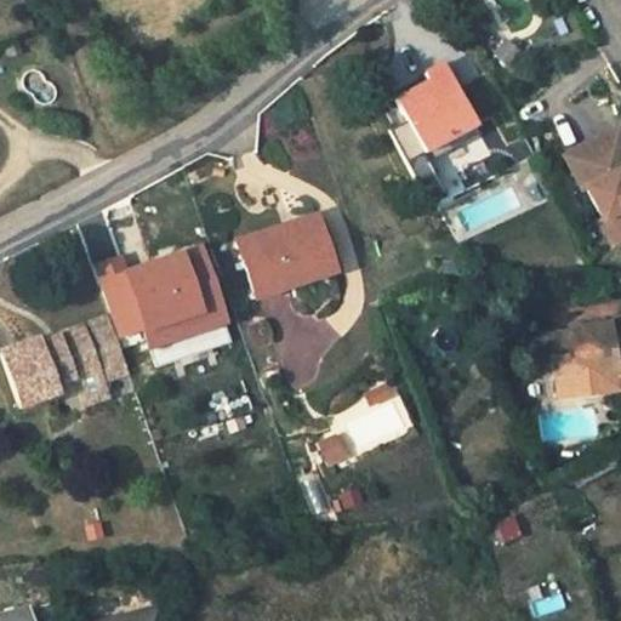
[(506,81),(525,72),(510,40),(490,50),(506,81)]
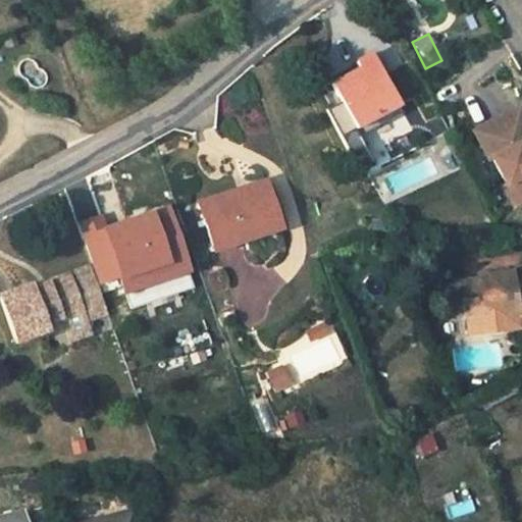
[(401,107),(373,55),(345,70),(348,76),(331,85),(342,103),(325,111),(340,139),(401,107)]
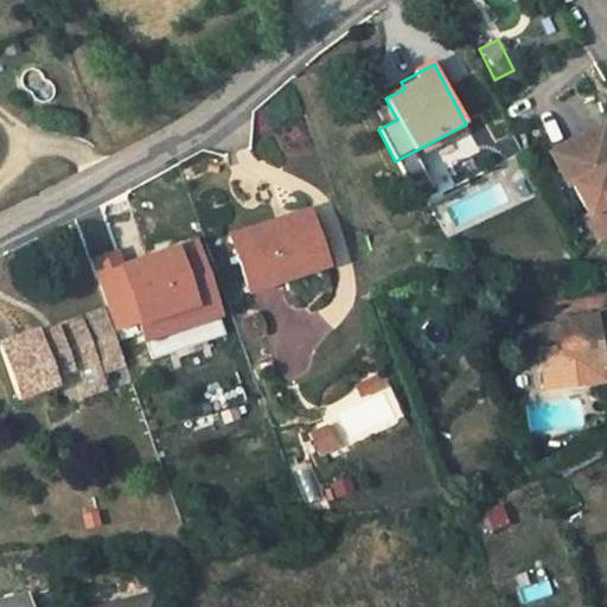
[(606,127),(551,155),(570,191),(574,189),(589,218),(586,219),(598,244),(606,238),(606,172),(606,171),(606,127)]
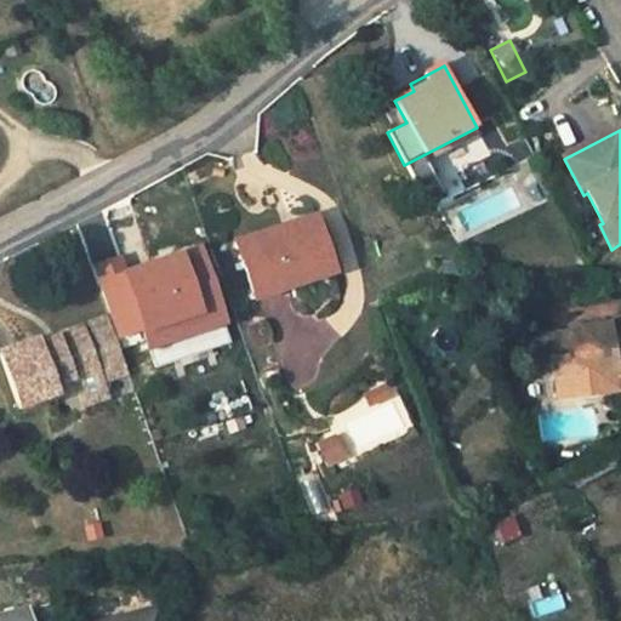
[(288,275),(329,261),(314,217),(238,243),(256,297),(290,285),(288,275)]
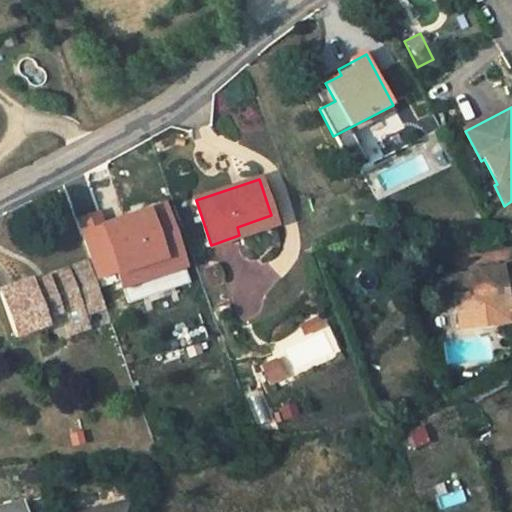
[(123,285),(185,264),(164,204),(103,224),(119,273),(123,285)]
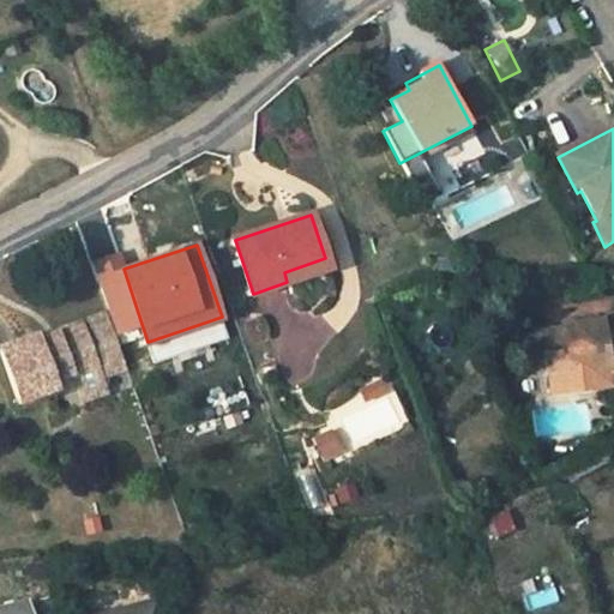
[(143,327),(124,269),(118,253),(92,262),(118,336),(143,327)]
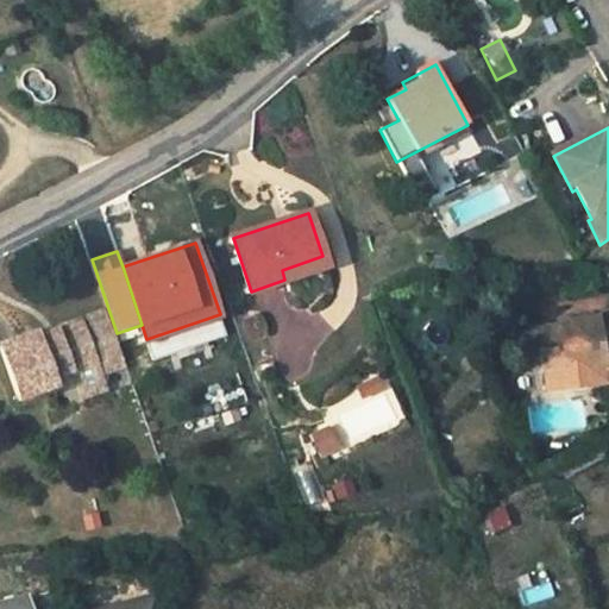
[(282,270),(284,280),(326,265),(322,256),(282,270)]
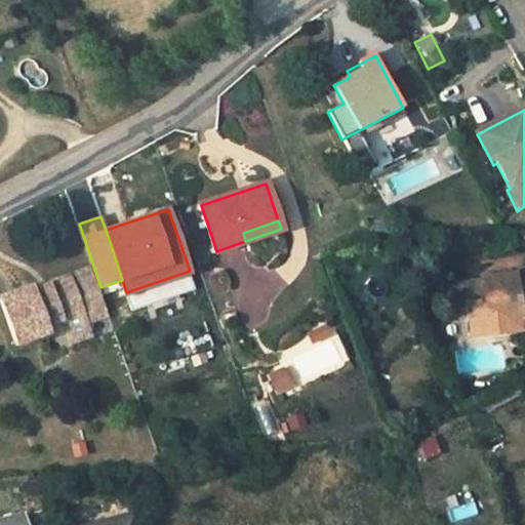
[(62,322),(65,330),(70,345),(89,337),(84,323),(108,316),(91,269),(31,290),(30,287),(0,297),(0,303),(14,345),(46,332),(44,328),(62,322)]
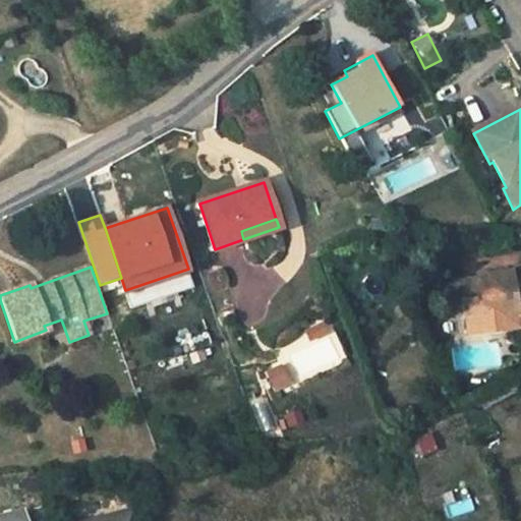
[(188,269),(125,290),(130,306),(193,285),(188,269)]
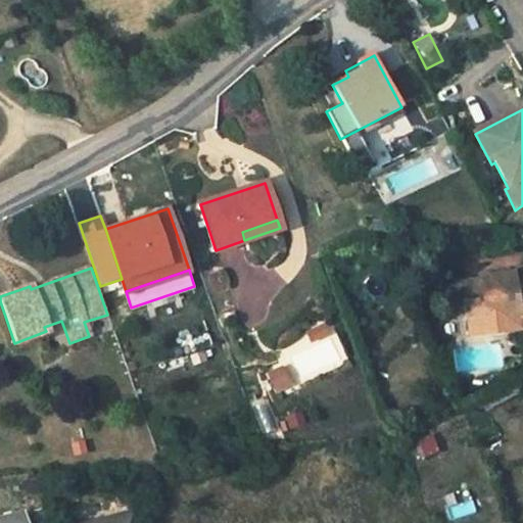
[(486,318),(504,316),(520,315),(522,328),(522,331),(522,271),(522,272),(522,282),(514,281),(513,273),(482,277),(482,279),(486,316),(486,318)]
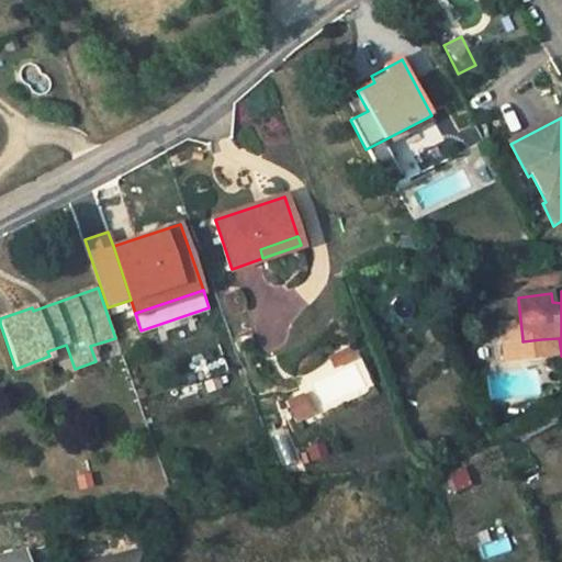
[(518,300),(502,303),(507,341),(523,339),(518,300)]
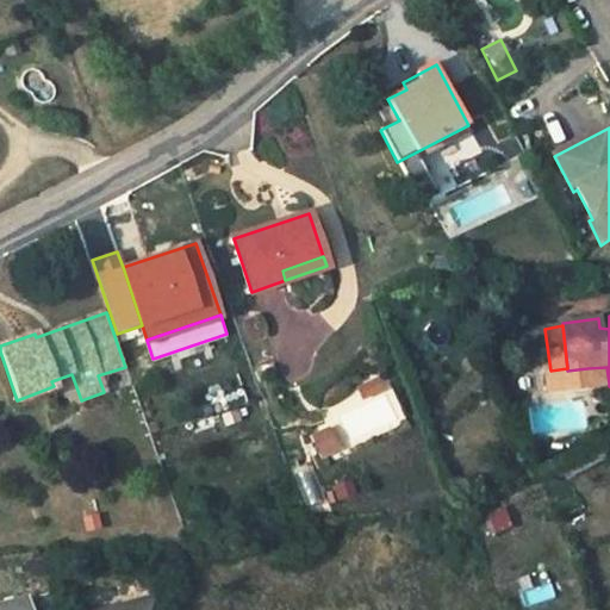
[(607,367),(587,368),(590,385),(609,383),(607,367)]
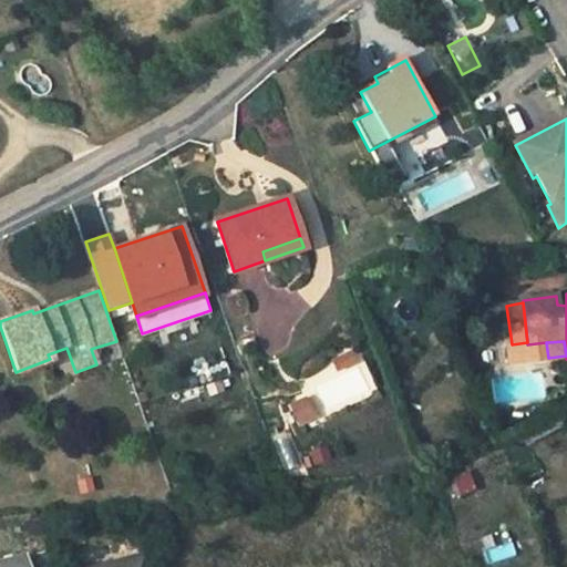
[(48,354),(50,359),(51,363),(70,357),(66,348),(48,354)]
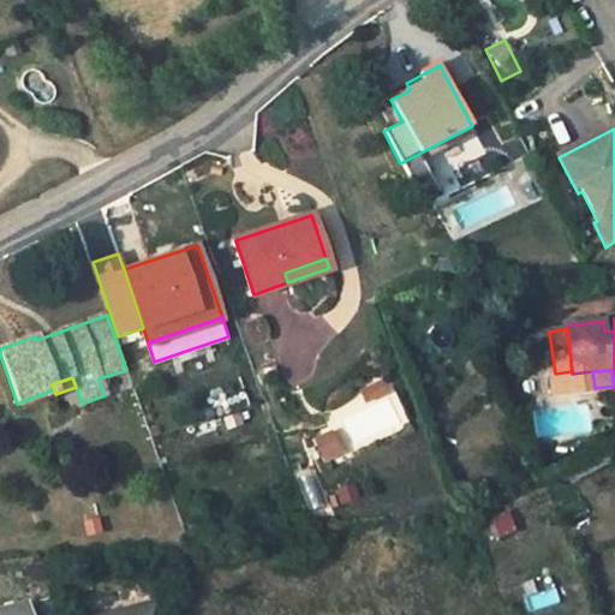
[(366,400),(386,392),(381,382),(362,390),(366,400)]
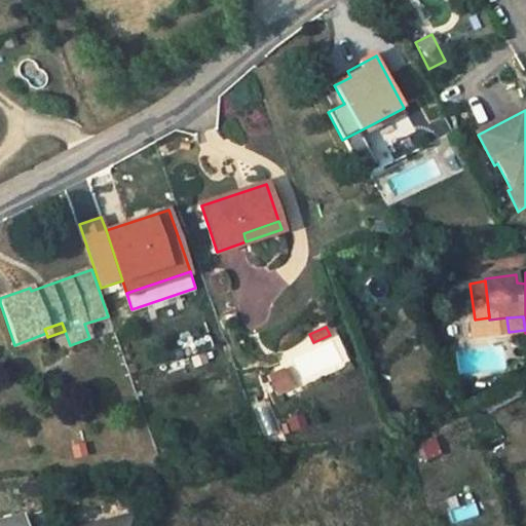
[(276,395),(292,388),(284,369),(268,375),(276,395)]
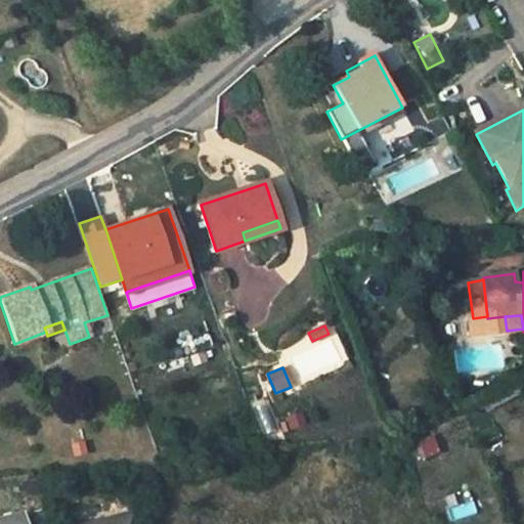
[(432,427),(413,432),(417,445),(435,440),(432,427)]
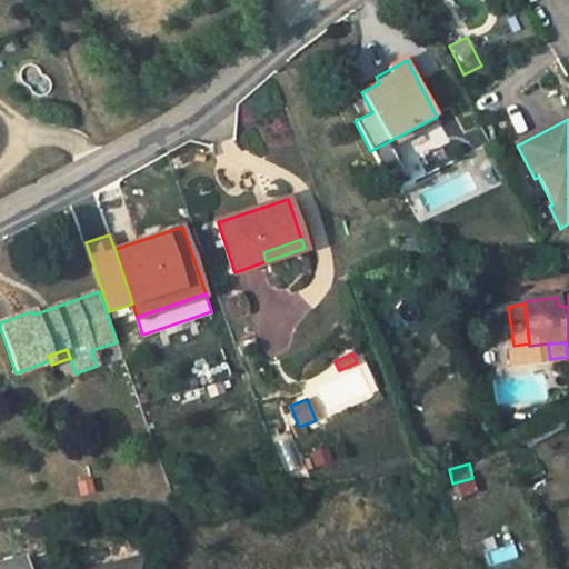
[(488,563),(516,559),(513,543),(485,549),(488,563)]
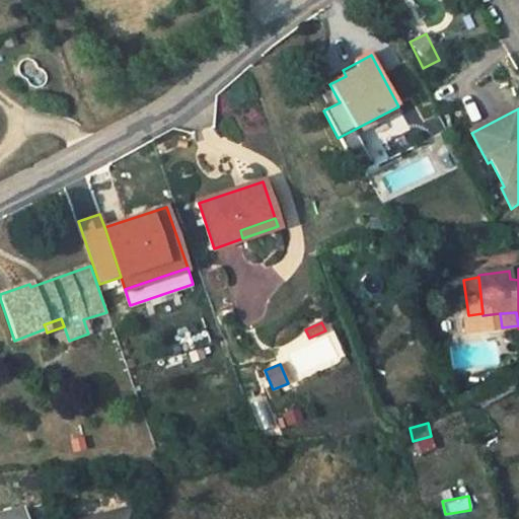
[(134,518),(131,506),(83,518),(134,518)]
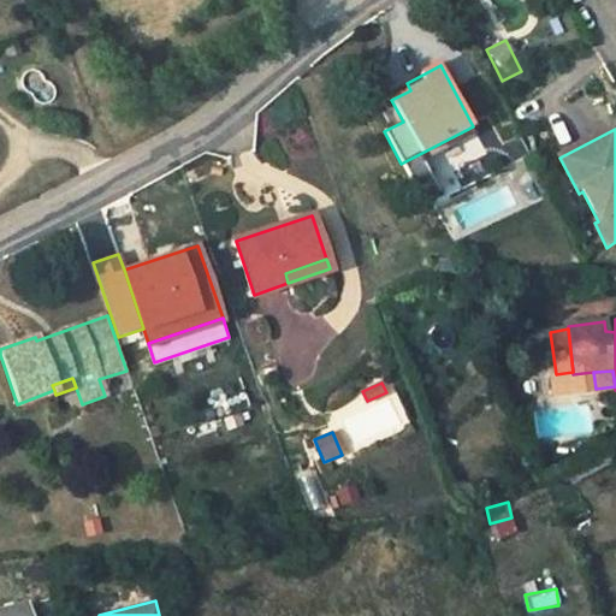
[(0,615),(30,615),(27,604),(0,611),(0,615)]
